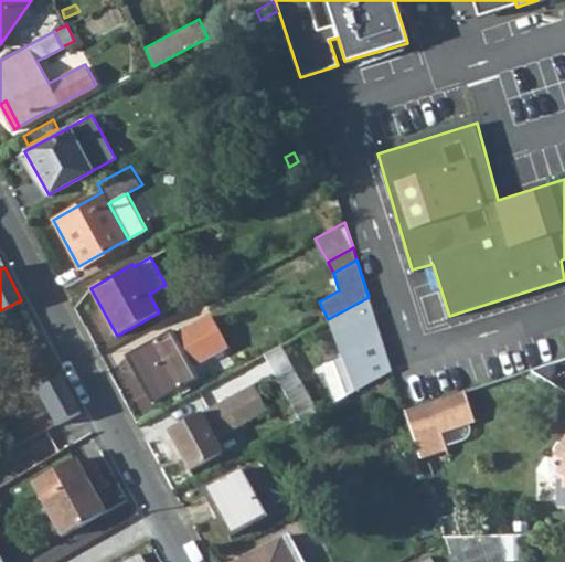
[(328,319),(327,320),(342,358),(322,366),(338,402),(356,391),(393,371),(382,337),(369,297),(328,319)]
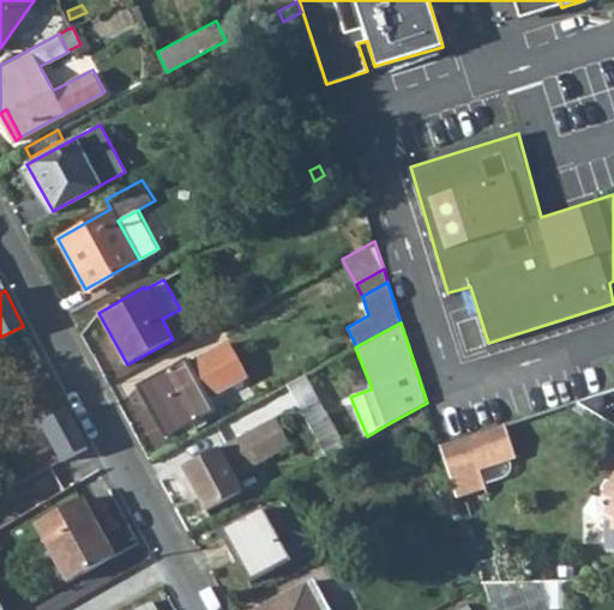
[(186,357),(138,384),(166,435),(194,421),(198,427),(208,422),(204,415),(215,409),(208,396),(247,374),(228,340),(188,362),(186,357)]
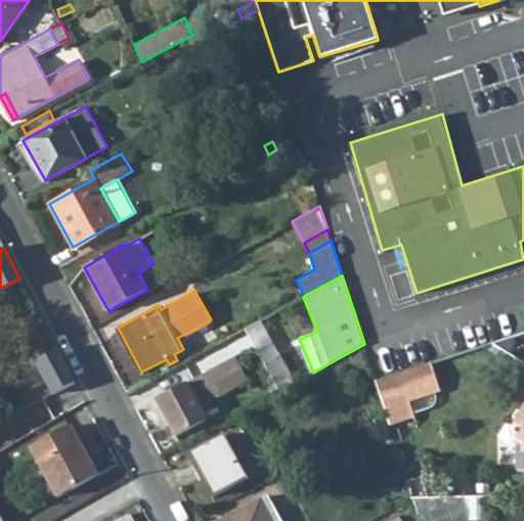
[(259,320),(243,329),(253,346),(264,364),(279,356),(259,320)]
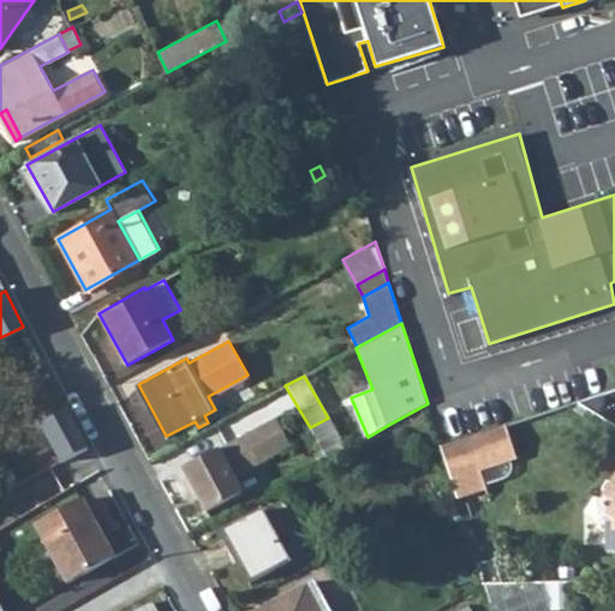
[(66,408),(40,423),(60,461),(87,447),(66,408)]
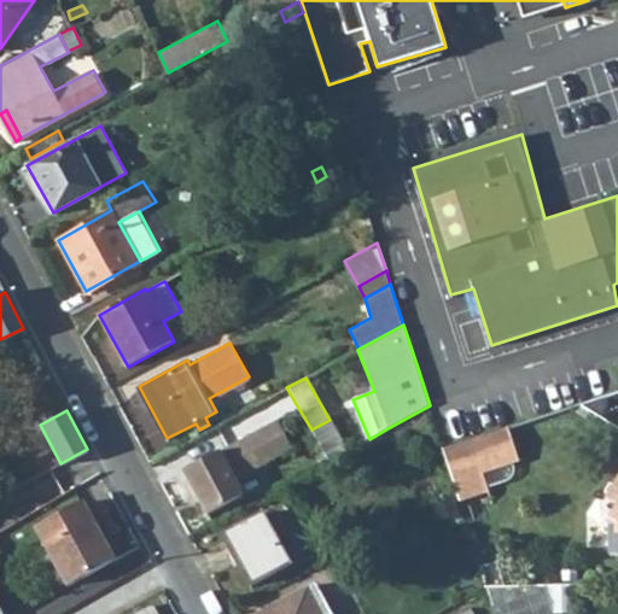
[(277,419),(250,433),(266,462),(292,449),(277,419)]
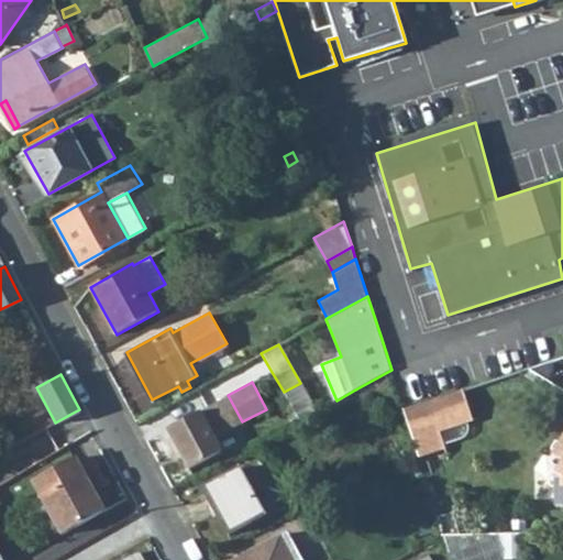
[(300,383),(284,392),(300,420),(317,410),(300,383)]
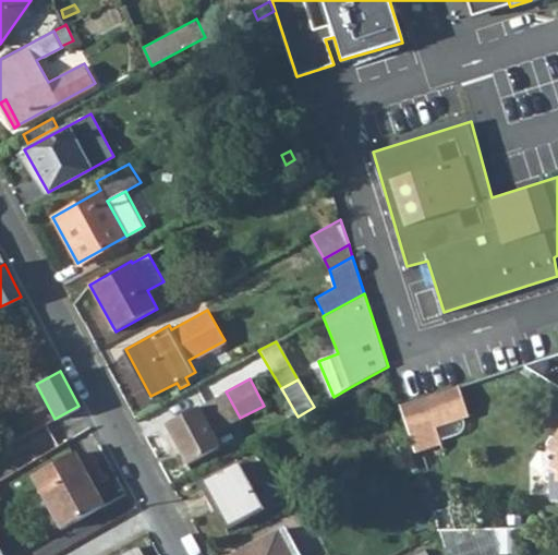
[(453,387),(400,406),(415,449),(440,439),(440,437),(435,424),(460,415),(464,414),(453,387)]
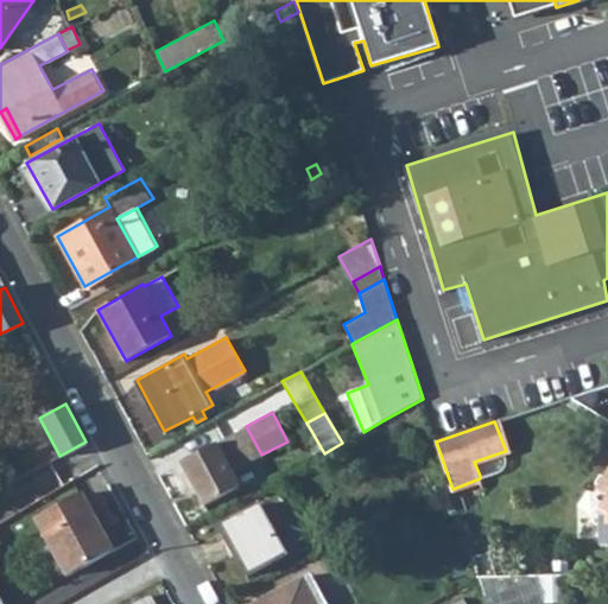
[(181,461),(203,504),(238,487),(229,471),(261,455),(246,426),(181,461)]
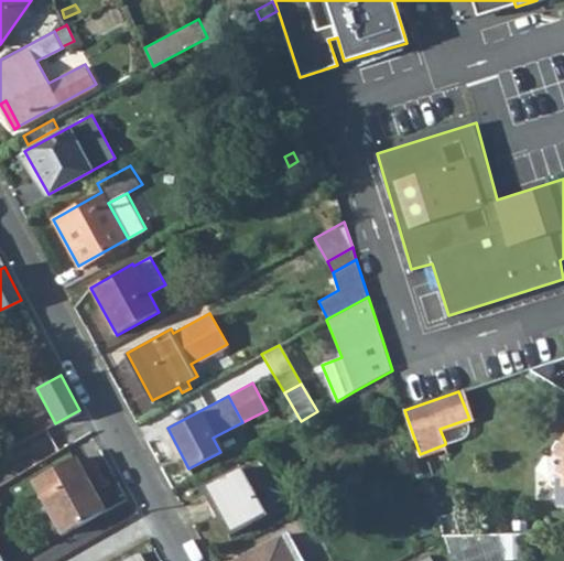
[(440,429),(445,442),(462,437),(465,433),(466,427),(465,420),(440,429)]
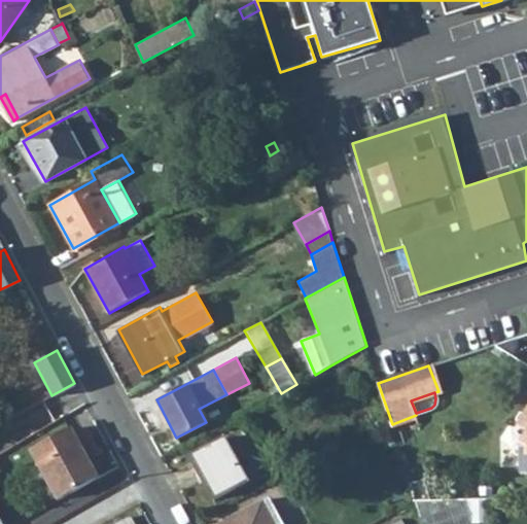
[(526,405),(524,410),(520,411),(516,417),(516,423),(526,429),(519,441),(519,470),(526,469),(526,405)]
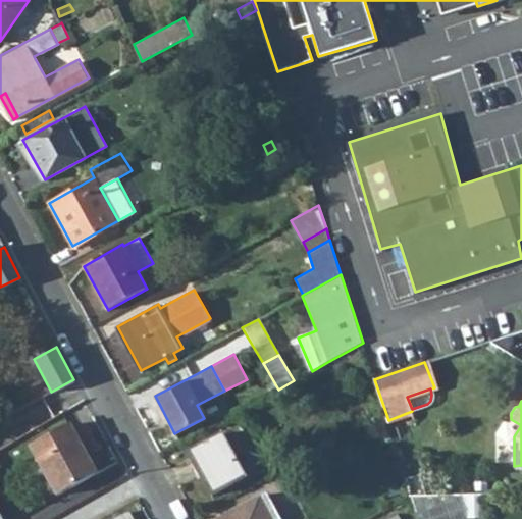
[(73,442),(77,438),(69,423),(31,445),(57,494),(96,472),(88,457),(83,459),(73,442)]
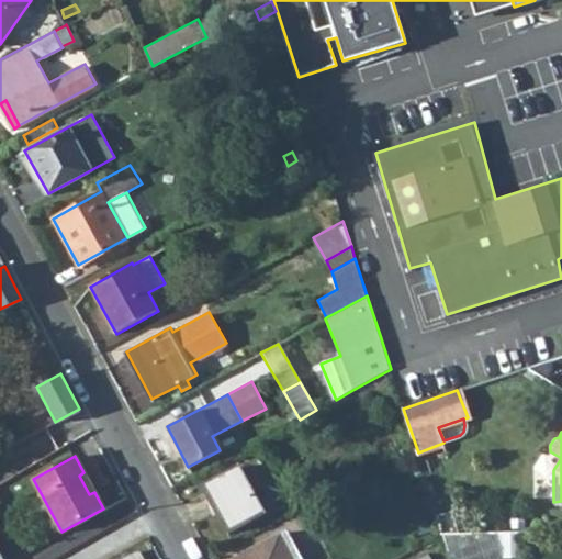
[(263,512),(237,466),(202,484),(228,532),(263,512)]
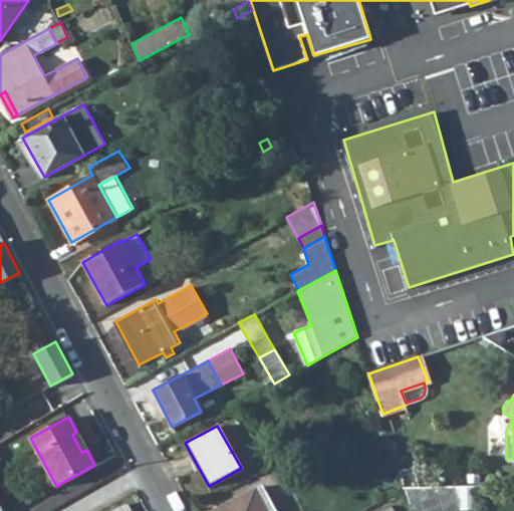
[(72,435),(81,452),(86,450),(76,432),(72,435)]
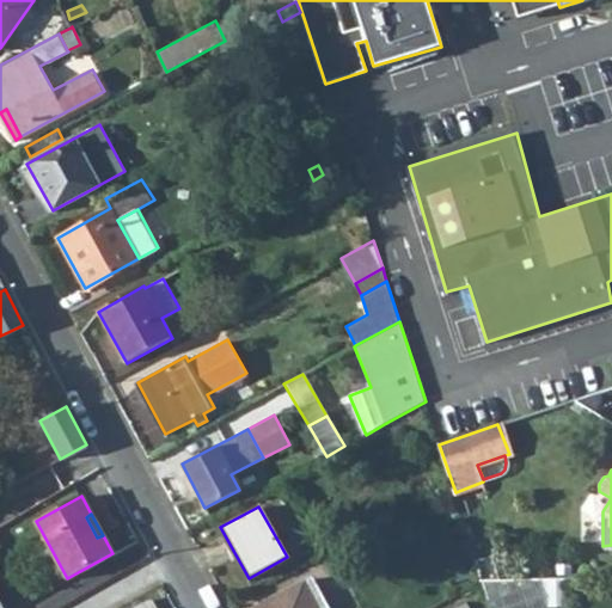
[(330,607),(312,577),(262,603),(264,607),(330,607)]
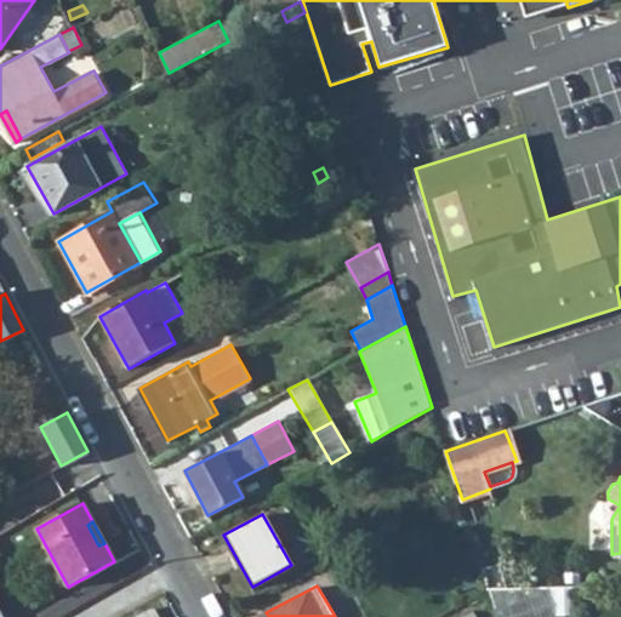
[(489,588),(496,607),(548,592),(547,586),(489,588)]
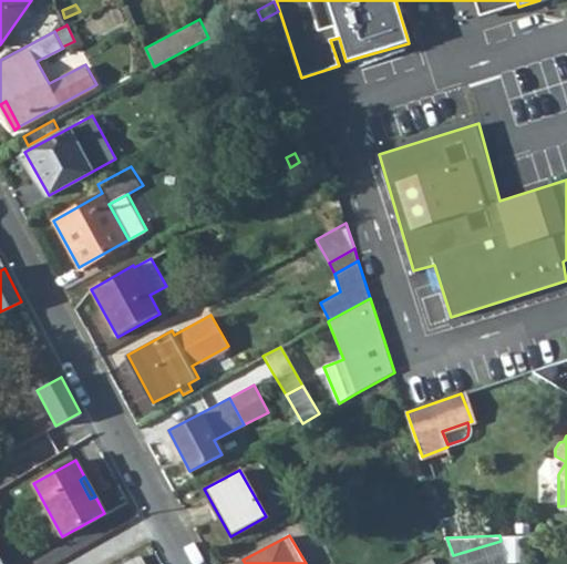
[(453,555),(455,563),(497,563),(508,561),(501,541),(453,555)]
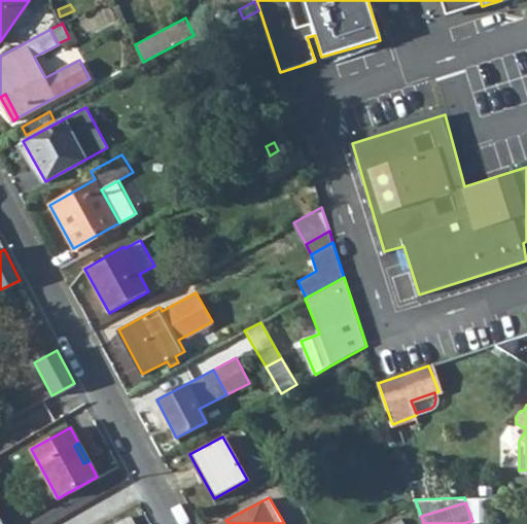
[(44,523),(36,508),(7,523),(44,523)]
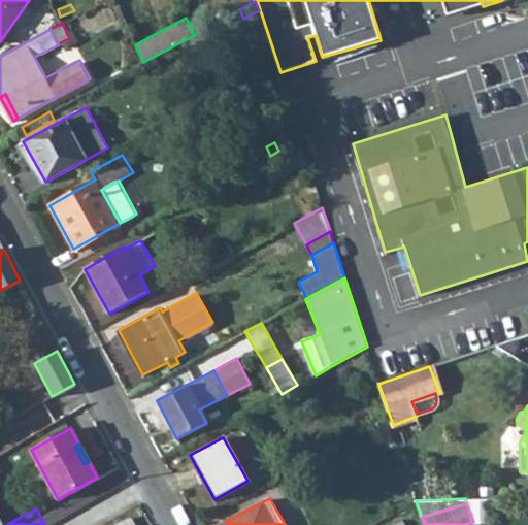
[(373,524),(407,524),(398,510),(373,524)]
